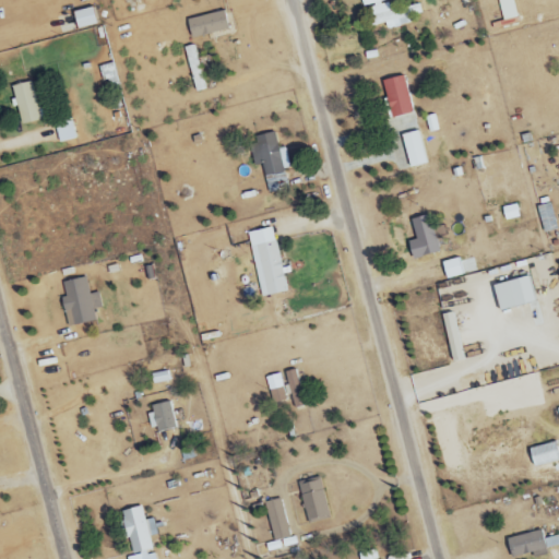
[(361,0),(368,27),(397,22),(399,26),(412,24),(411,16),(423,14),(419,1),(405,4),(403,0),(361,0)]
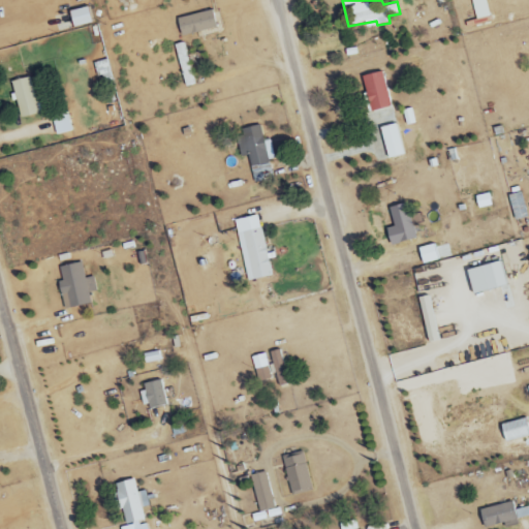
[(470,0),(475,21),(489,18),(485,0),(470,0)]
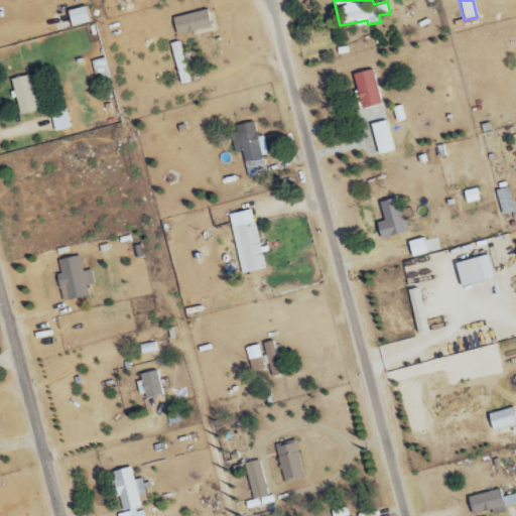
[(78,27),(95,24),(92,8),(75,11),(78,27)]
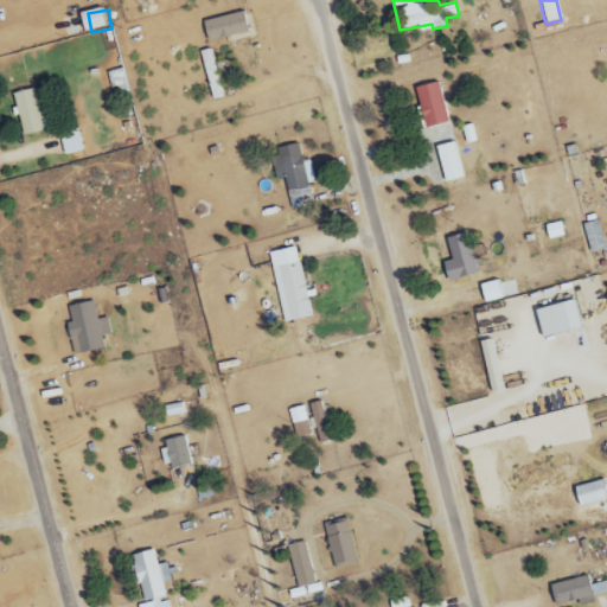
[(206,40),(248,36),(244,14),(203,20),(206,40)]
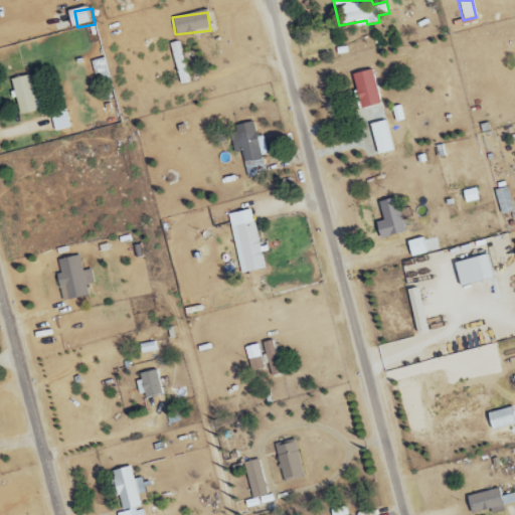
[(180,86),(190,82),(178,42),(168,45),(180,86)]
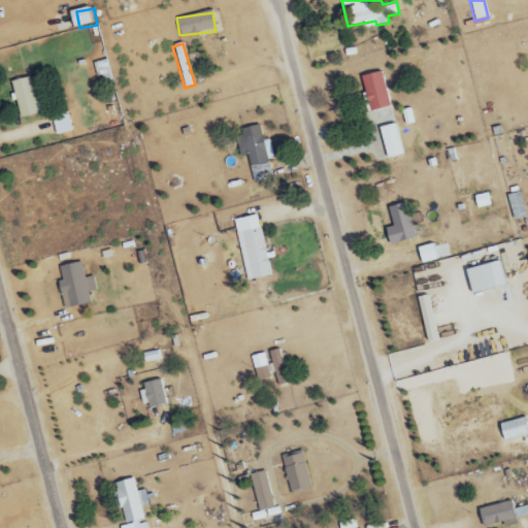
[(361,76),(371,111),(391,106),(380,71),(361,76)]
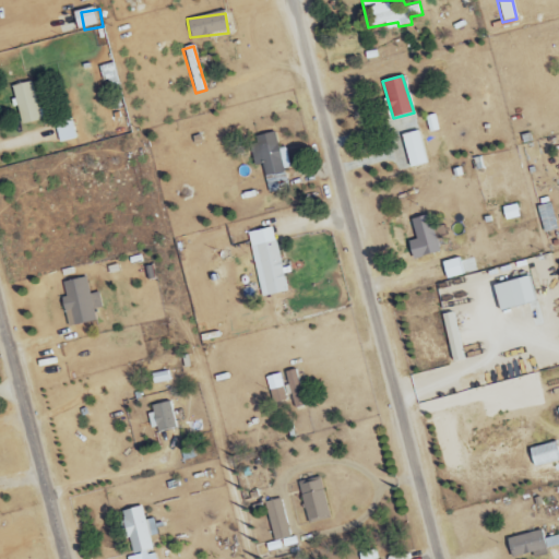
[(18,87),(27,126),(55,118),(50,102),(42,105),(36,83),(18,87)]
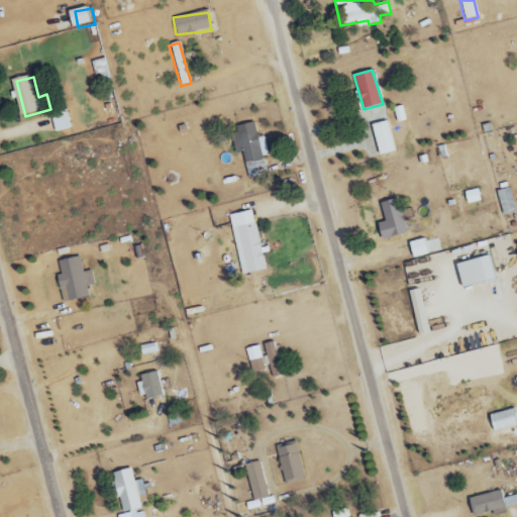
[(59,132),(74,129),(70,111),(55,114),(59,132)]
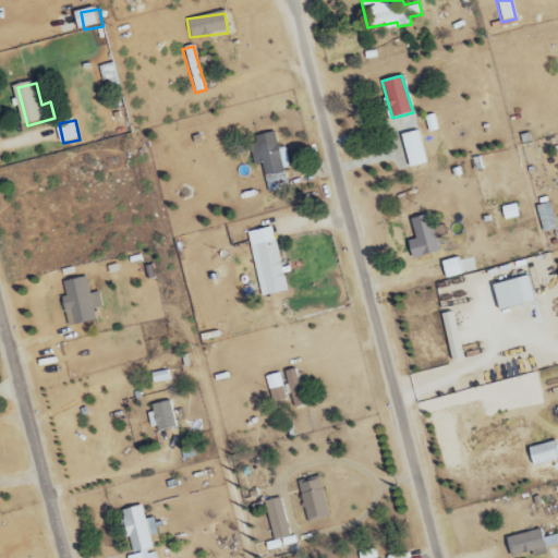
[(401,135),(409,168),(426,165),(417,131),(401,135)]
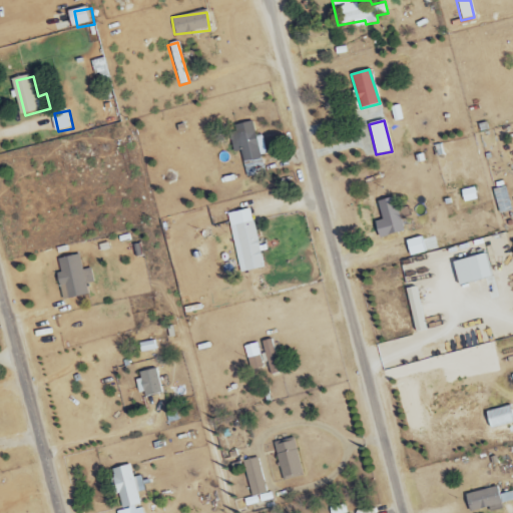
[(245,176),(265,173),(262,155),(267,154),(263,135),(255,136),(252,124),(228,129),(233,153),(241,152),(245,176)]
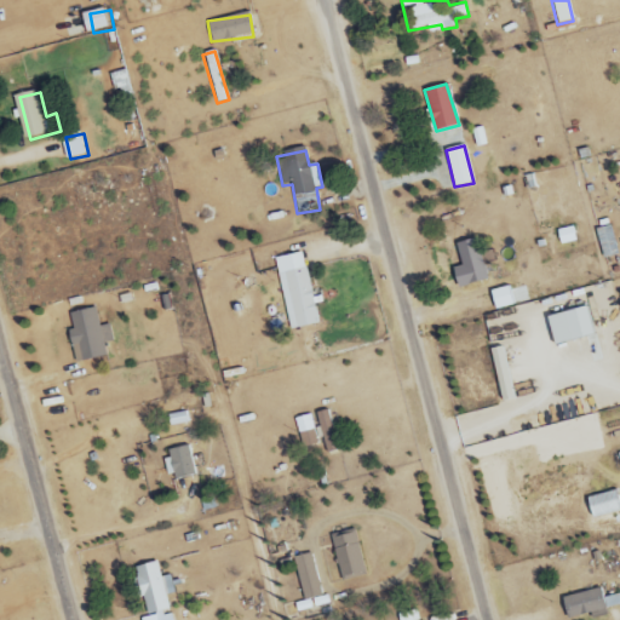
[(618,254),(609,225),(595,229),(603,259),(618,254)]
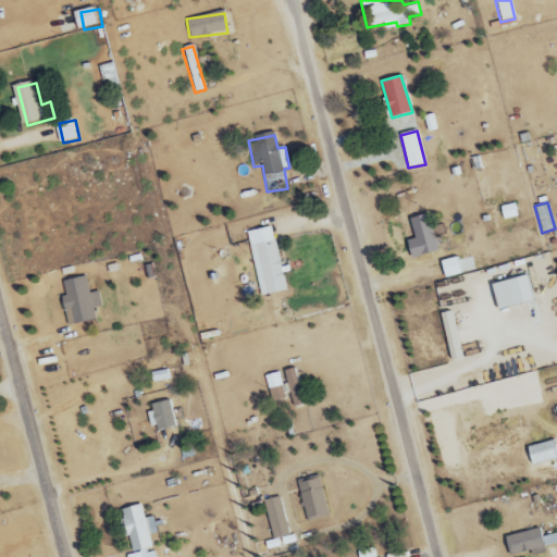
[(498,207),(503,221),(517,217),(514,203),(498,207)]
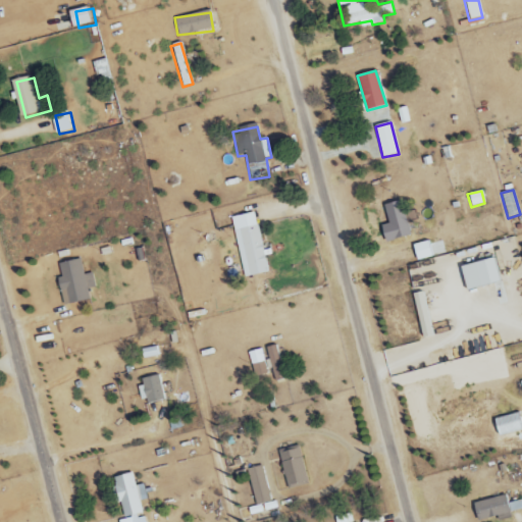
[(384,244),(411,235),(400,200),(382,206),(388,223),(379,226),(384,244)]
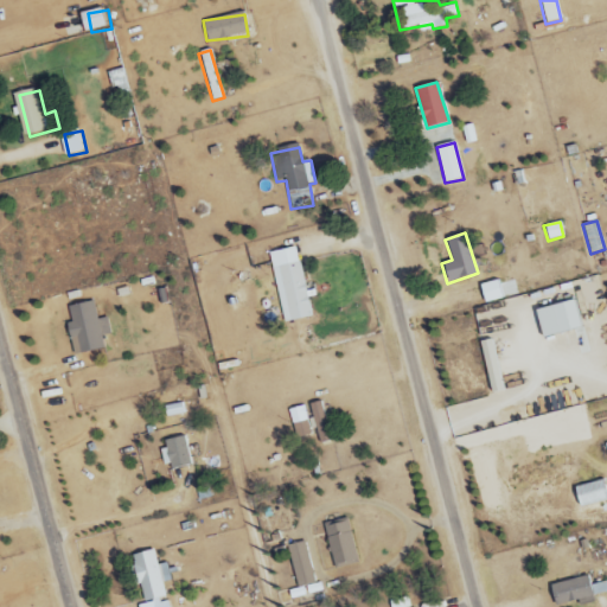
[(269,253),(283,324),(311,318),(295,247),(269,253)]
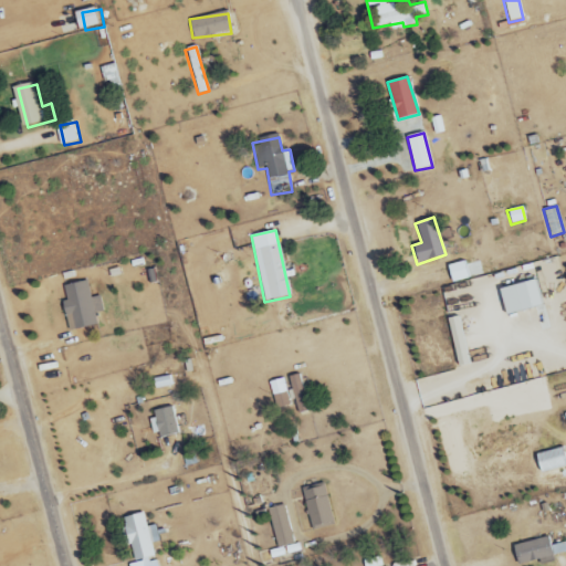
[(471,279),(465,261),(447,265),(451,283),(471,279)]
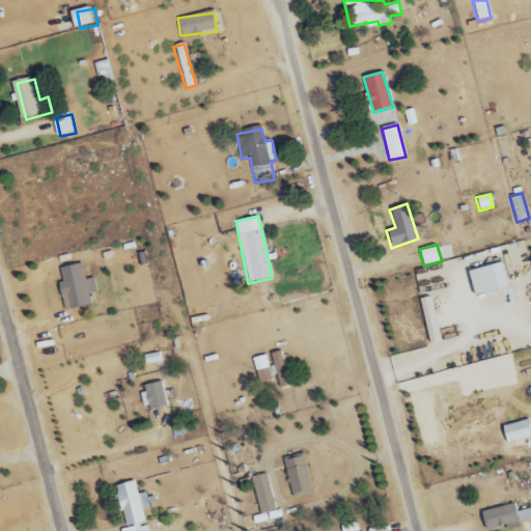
[(507,286),(500,262),(467,272),(474,296),(507,286)]
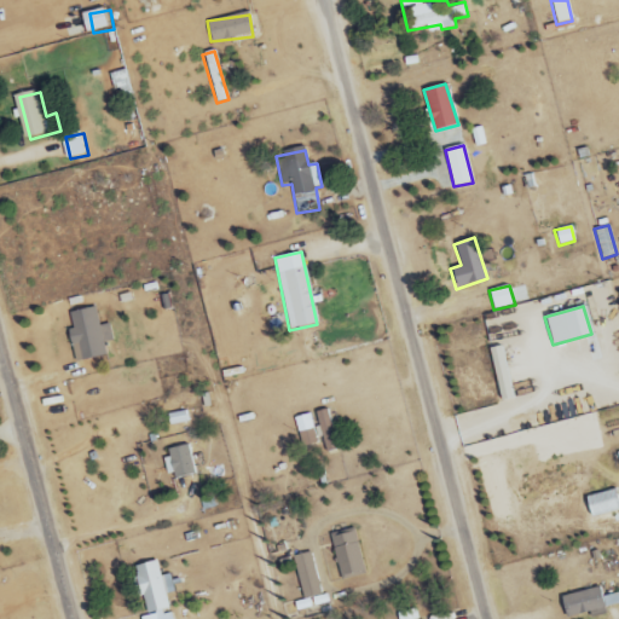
[(69,312),(71,328),(68,328),(73,362),(105,356),(103,343),(113,341),(110,324),(98,327),(96,307),(69,312)]
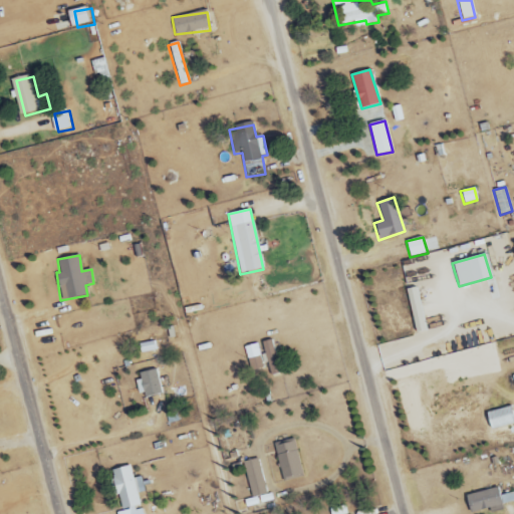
[(405,290),(416,334),(428,331),(417,287),(405,290)]
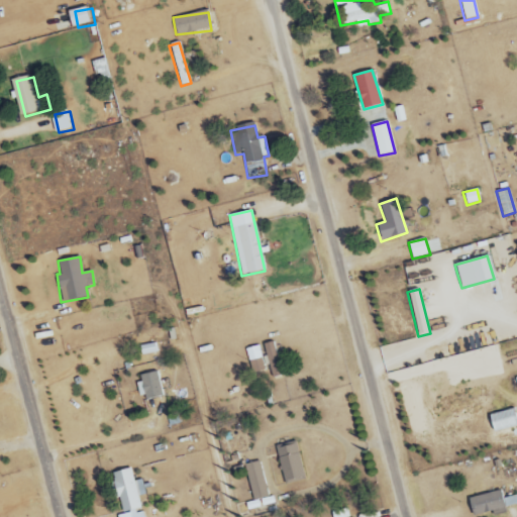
[(274,379),(285,376),(275,341),(262,345),(268,366),(270,366),(274,379)]
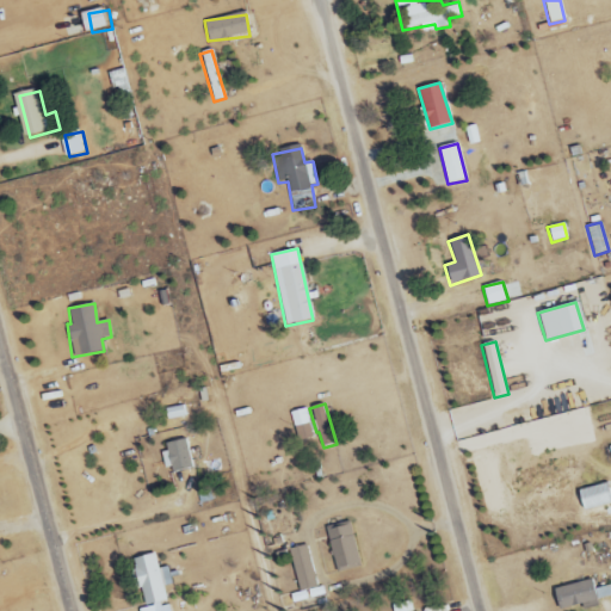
[(187,418),(185,406),(165,409),(166,420),(187,418)]
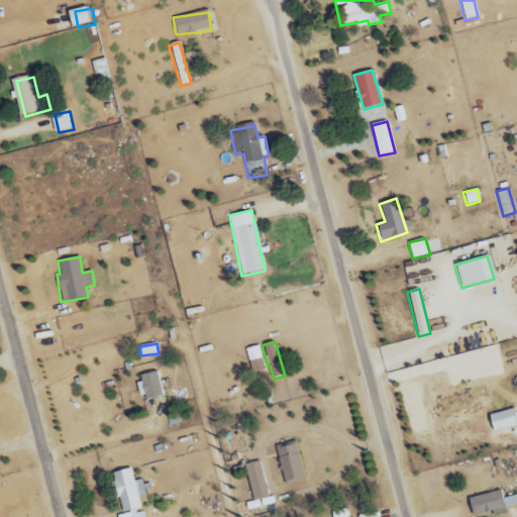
[(245,349),(253,374),(267,370),(259,345),(245,349)]
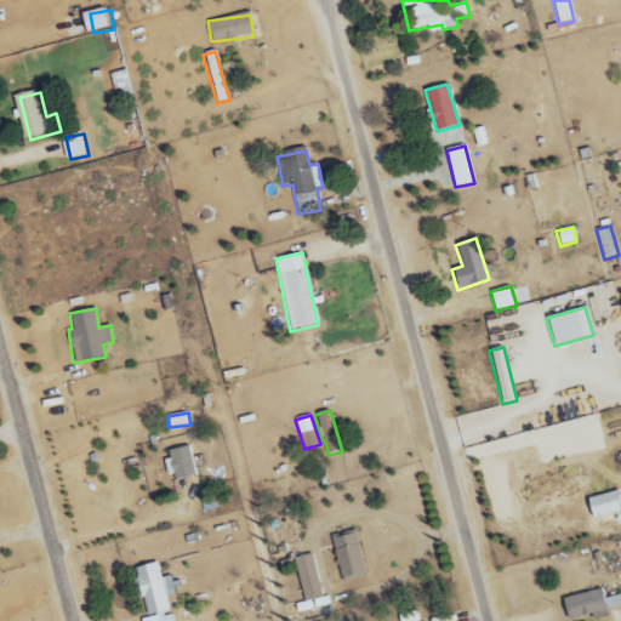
[(170,480),(197,474),(191,446),(164,451),(170,480)]
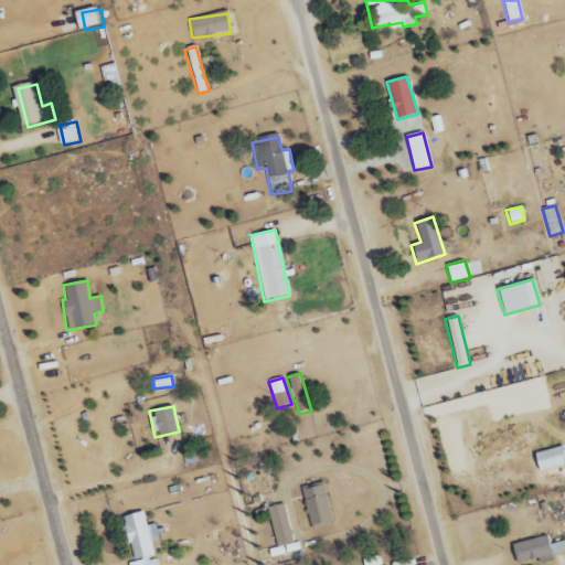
[(534,452),(537,472),(564,467),(561,447),(534,452)]
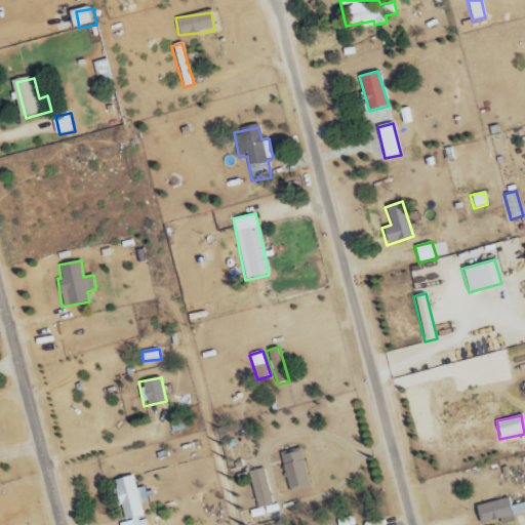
[(281,452),(286,491),(308,489),(303,450),(281,452)]
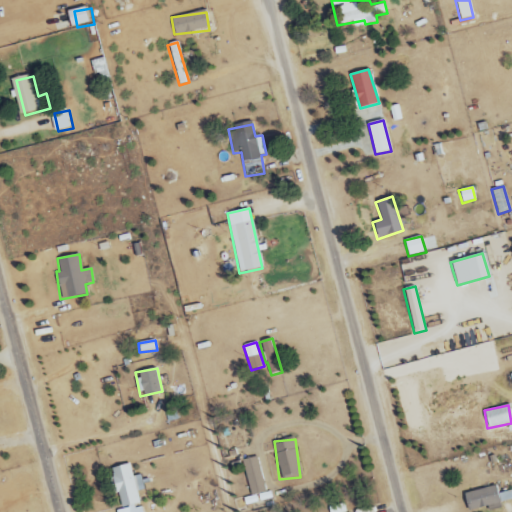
[(242,461),(251,495),(266,491),(256,457),(242,461)]
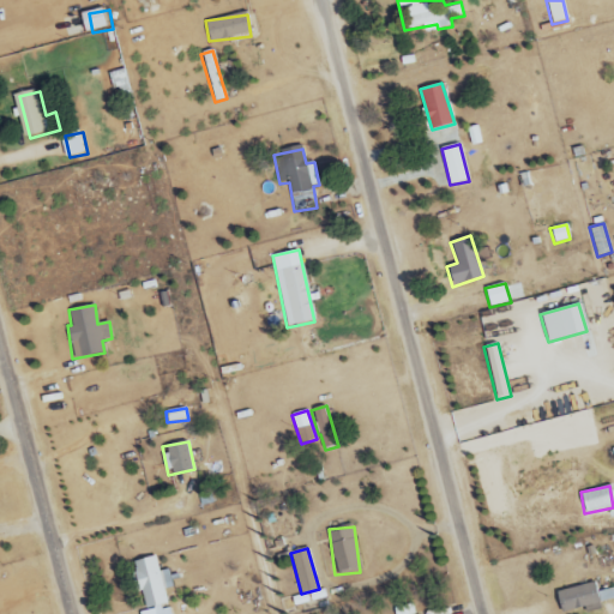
[(138,613),(169,613),(164,590),(172,589),(168,570),(158,572),(156,557),(131,561),(138,591),(140,590),(145,612),(139,613),(138,613)]
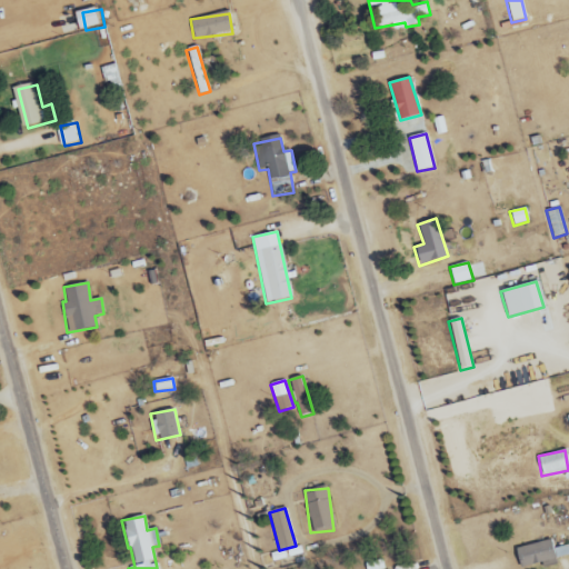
[(516,548),(519,567),(568,557),(568,545),(555,548),(553,540),(516,548)]
